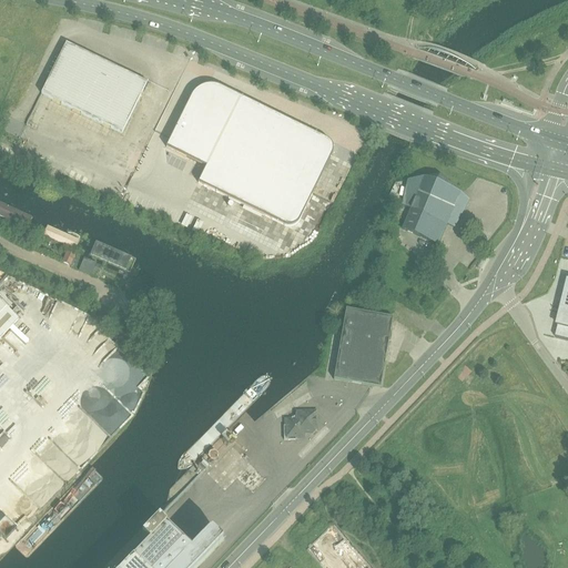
[(66,43),(41,94),(122,133),(146,83),(143,81),(66,43)]
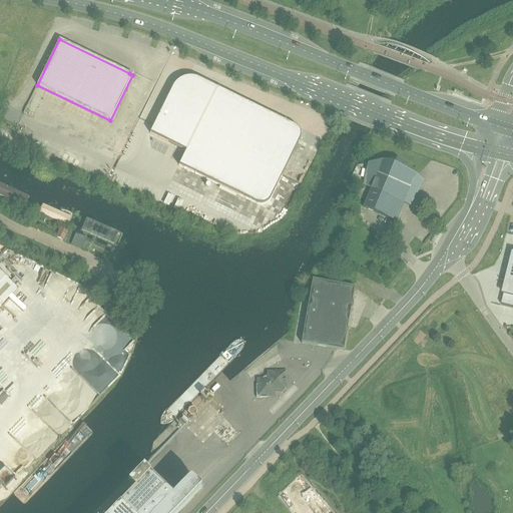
[(175,83),(149,134),(185,152),(177,167),(258,207),(261,207),(264,207),(267,207),(270,205),(272,203),(306,137),(307,134),(307,131),(307,128),(306,127),(304,125),(203,76),(198,74),(193,73),(190,73),(187,73),(184,73),(182,74),(179,76),(176,80),(175,83)]
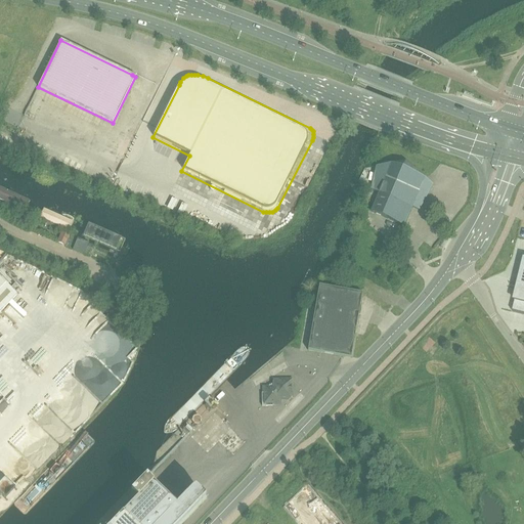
[(379,192),(370,212),(404,226),(412,208),(419,210),(433,185),(405,162),(376,166),(370,189),(379,192)]
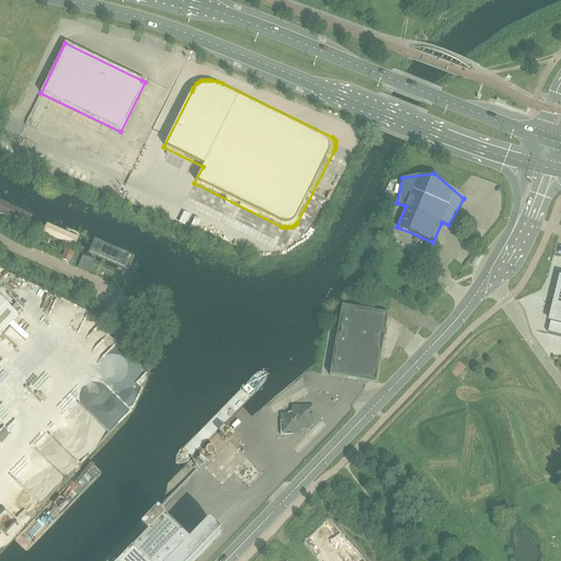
[(1,199),(0,201),(0,214),(25,226),(31,213),(1,199)]
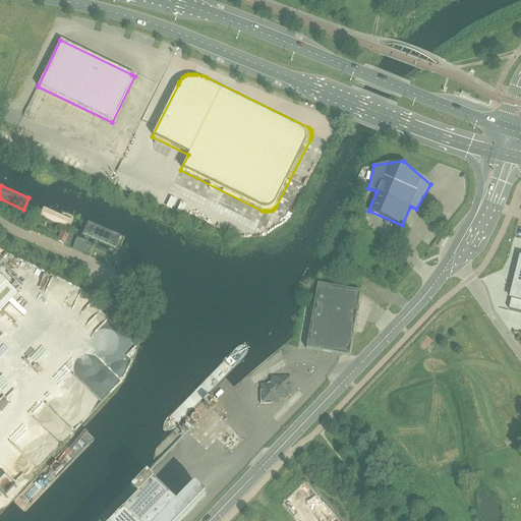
[(44,208),(41,217),(69,228),(72,220),(44,208)]
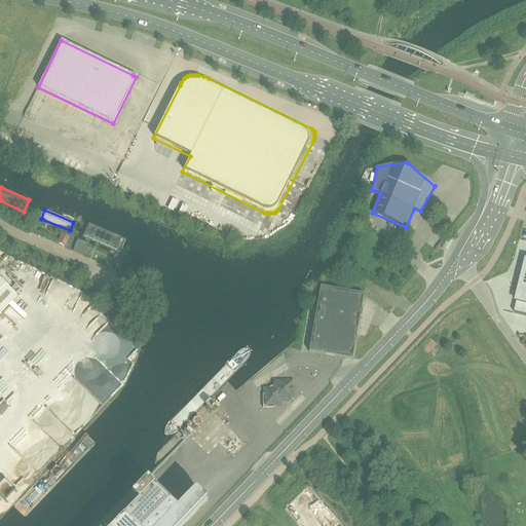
[(28,220),(20,216),(15,225),(23,228),(25,223),(26,224),(28,220)]
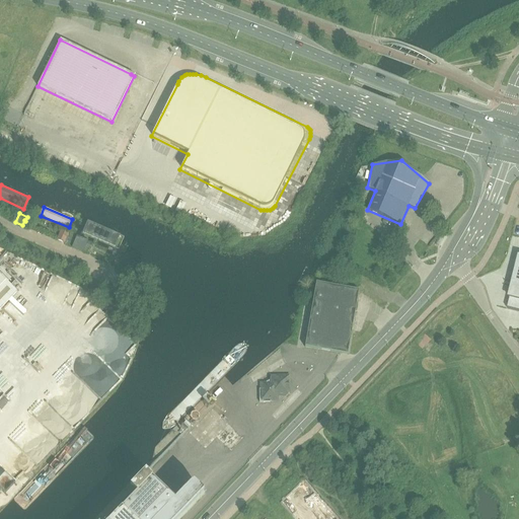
[(87,222),(86,224),(82,234),(118,250),(123,238),(87,222)]
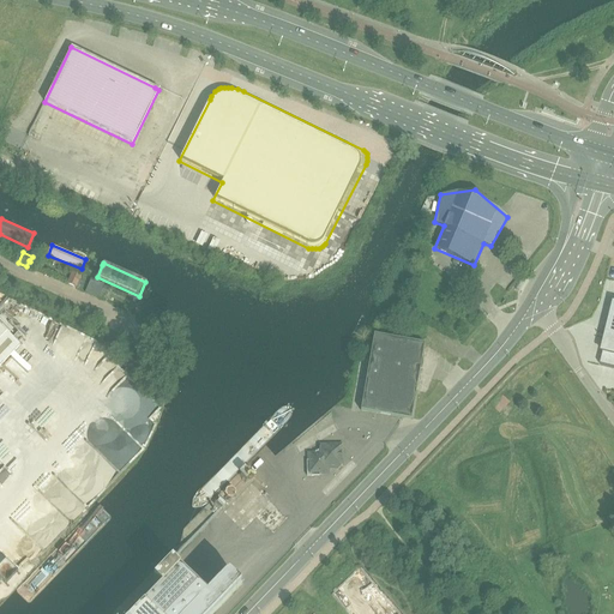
[(67,284),(76,288),(80,278),(72,275),(67,284)]
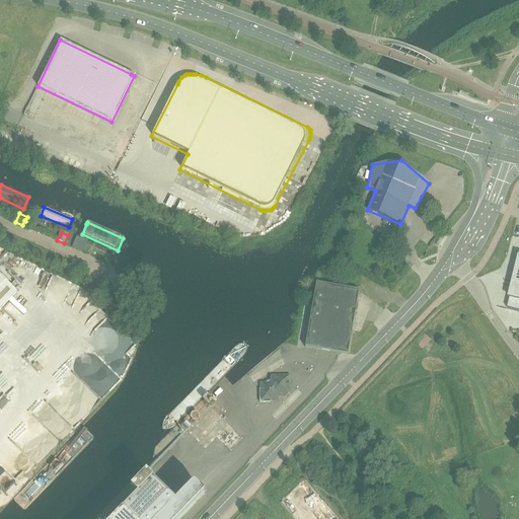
[(518,263),(507,308),(518,311),(518,263)]
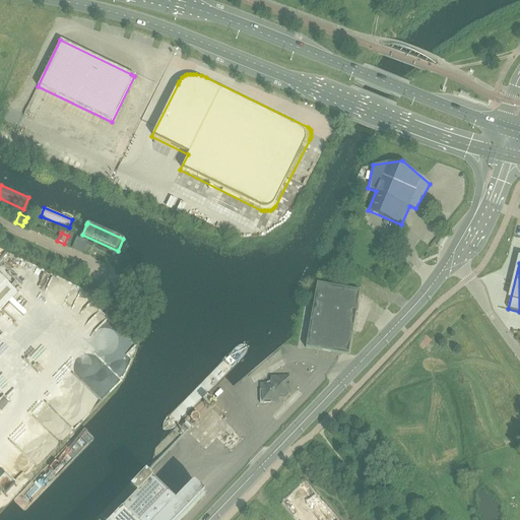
[(0,275),(0,310),(17,293),(0,275)]
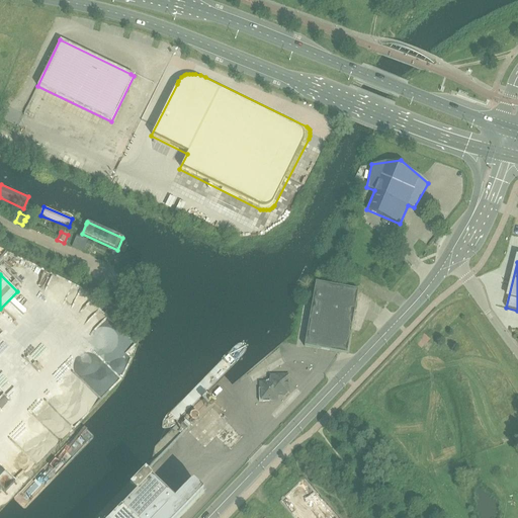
[(51,286),(74,298),(79,287),(57,276),(51,286)]
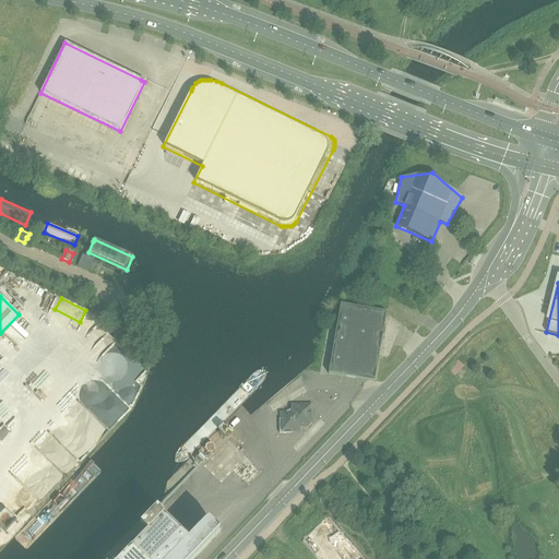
[(368,381),(375,382),(387,312),(341,305),(328,373),(368,381)]
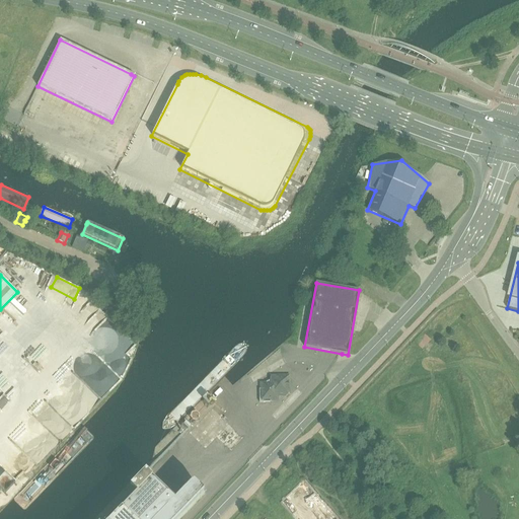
[(13,303),(7,310),(21,323),(27,317),(13,303)]
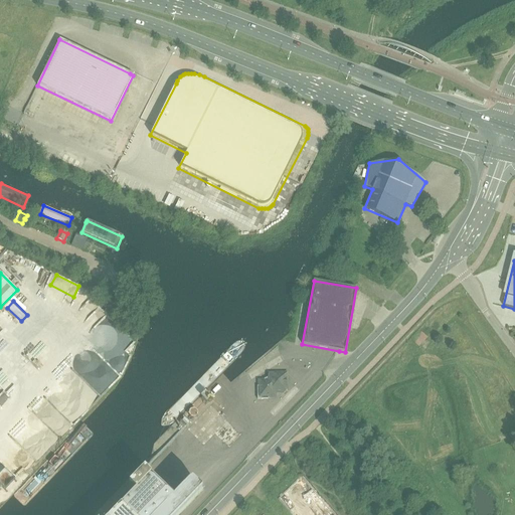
[(258,399),(269,399),(277,398),(277,394),(284,394),(289,389),(288,372),(268,373),(268,379),(264,379),(265,381),(259,381),(259,386),(256,386),(258,399)]
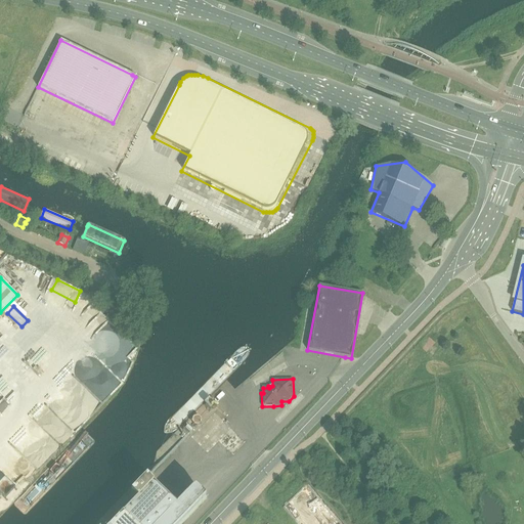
[(89,422),(104,405),(84,386),(70,401),(66,397),(59,404),(66,410),(72,404),(89,422)]
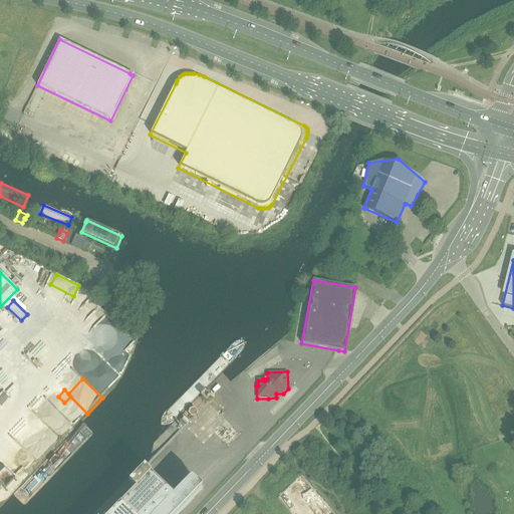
[(143,472),(102,513),(177,513),(202,488),(192,479),(173,499),(161,488),(143,472)]
